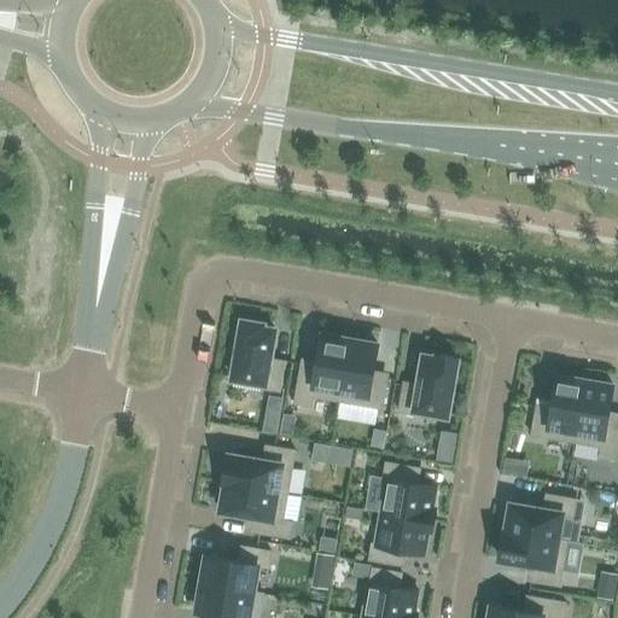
[(263,388),(280,390),(285,361),(269,359),(274,330),(262,327),(263,324),(243,320),(242,332),(235,331),(232,351),(237,351),(232,378),(264,384),(263,388)]
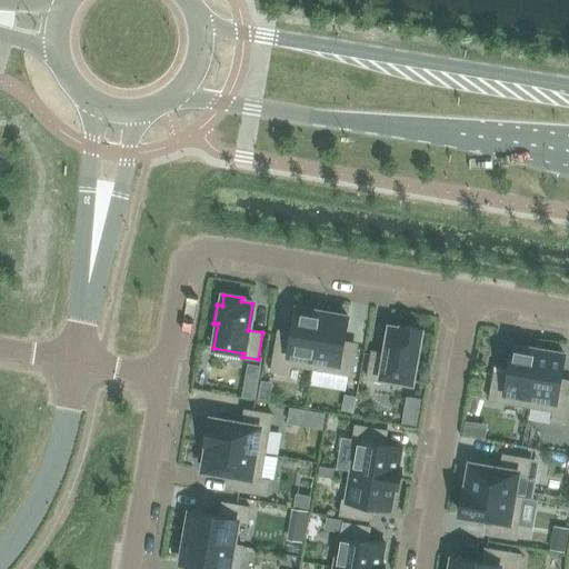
[(287,366),(312,369),(322,312),(319,311),(319,312),(297,309),(291,338),(278,336),(271,371),(286,373),(287,366)]
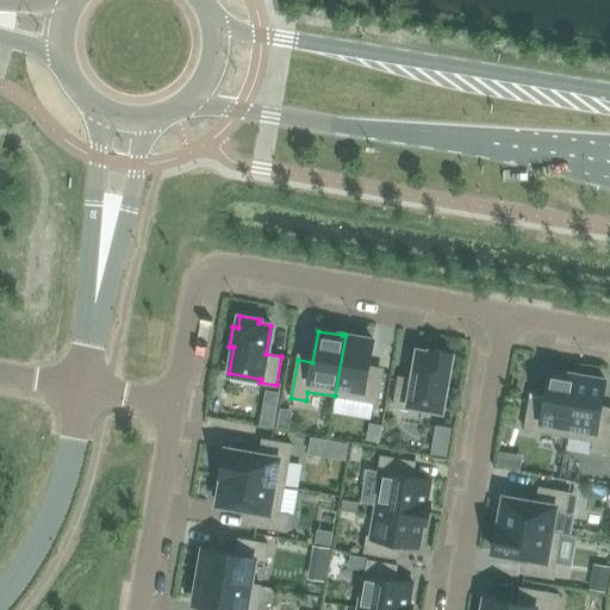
[(346,335),(335,396),(377,404),(383,374),(368,372),(373,341),(348,336),(348,335),(346,335)]
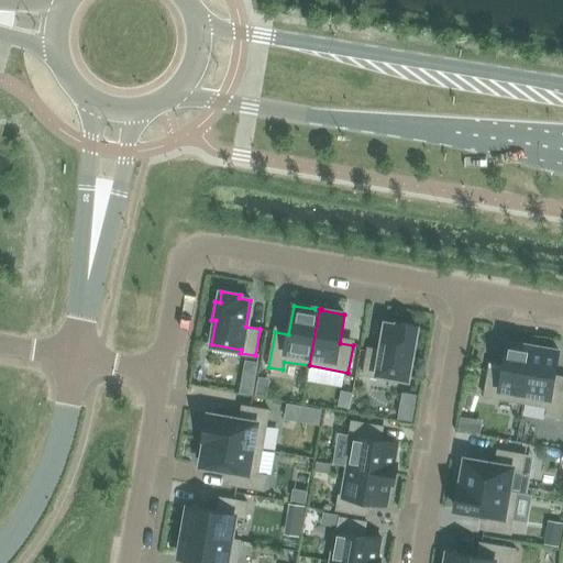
[(364,375),(378,377),(378,373),(407,378),(416,327),(398,323),(398,327),(387,324),(383,350),(368,348),(364,375)]
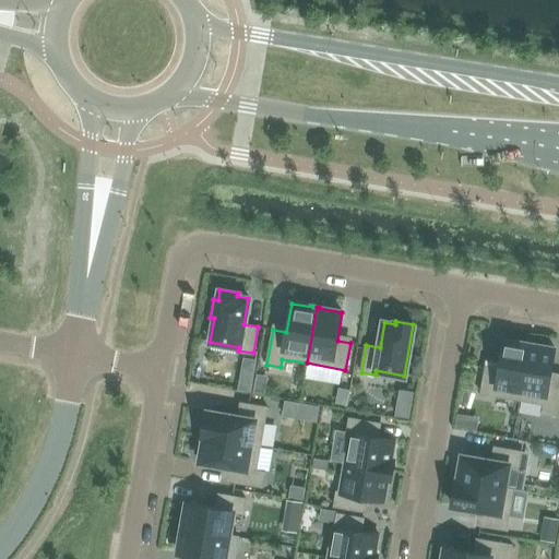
[(480,393),(520,400),(530,344),(526,343),(526,344),(504,340),(499,369),(486,367),(480,393)]
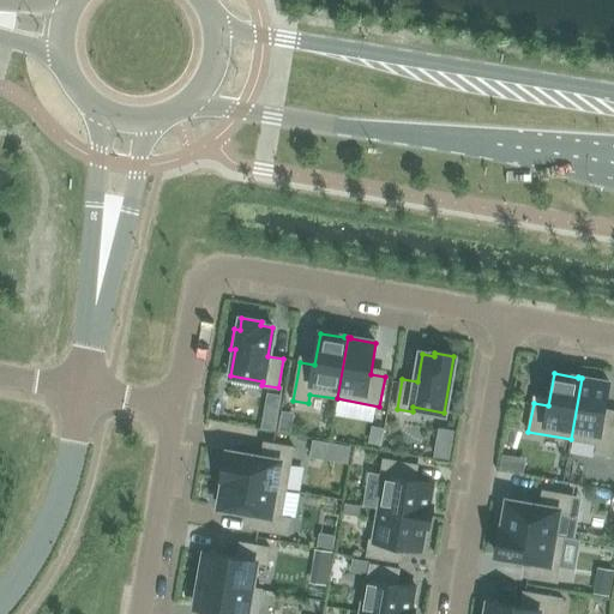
[(582,378),(571,439),(597,444),(596,453),(612,456),(613,440),(613,416),(603,414),(608,383),(584,379),(584,378),(582,378)]
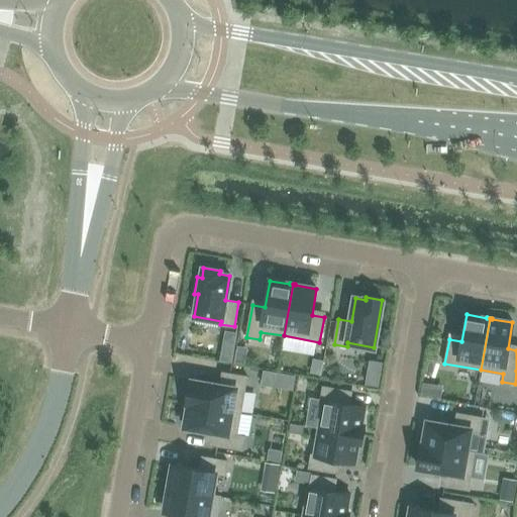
[(225,329),(220,358),(232,360),(237,331),(225,329)]
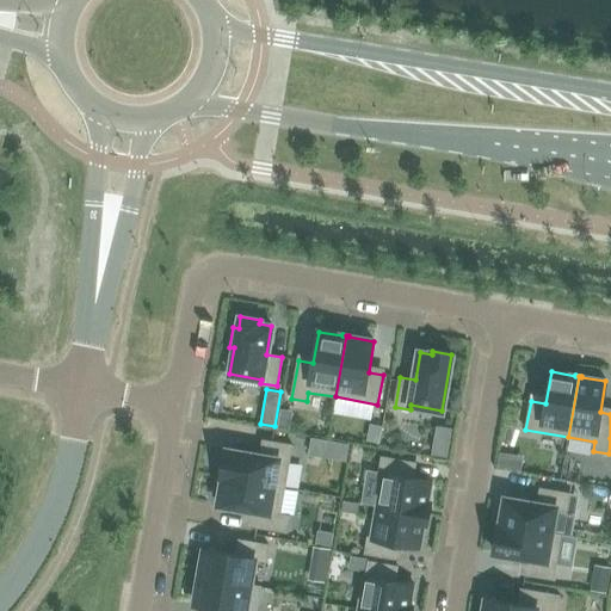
[(222,475),(222,476),(285,488),(292,445),(261,440),(259,455),(227,449),(226,455),(221,454),(218,471),(223,473),(222,475)]
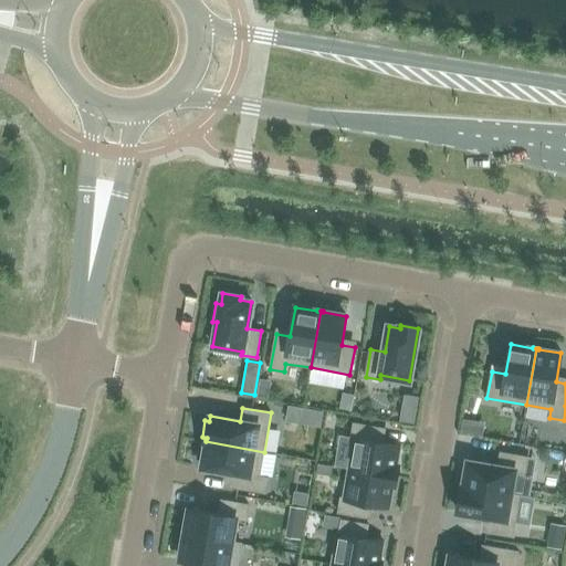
[(323,412),(306,409),(303,425),(321,428),(323,412)]
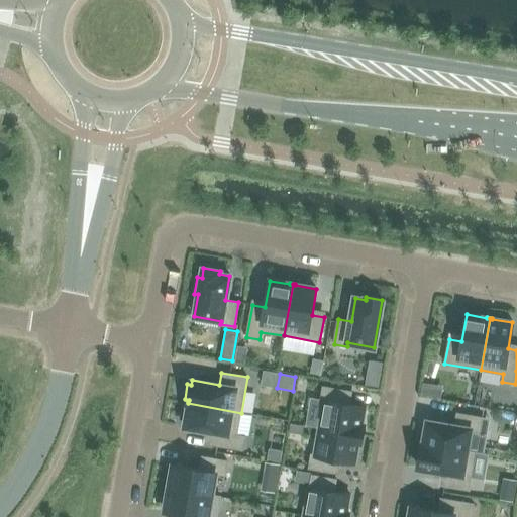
[(431,397),(433,385),(423,384),(421,395),(431,397)]
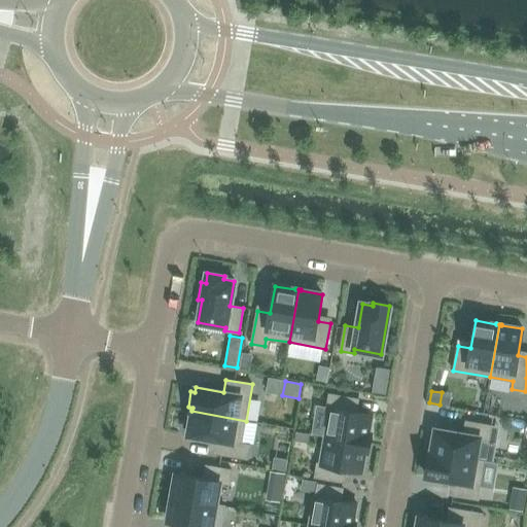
[(329,409),(324,436),(367,444),(369,438),(371,438),(372,432),(370,432),(373,415),(356,412),(358,399),(329,394),(326,409),(329,409)]
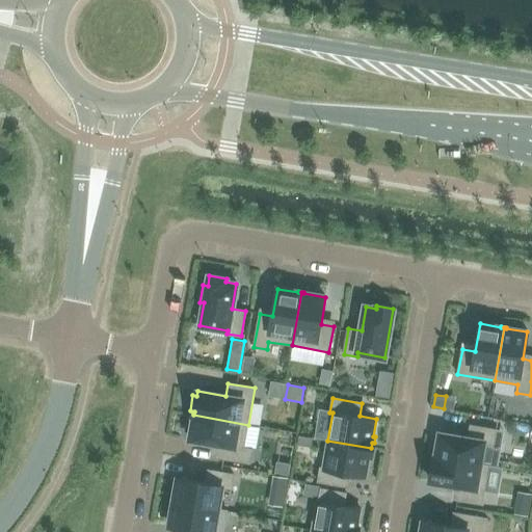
[(248,425),(193,415),(193,417),(194,417),(193,422),(192,422),(189,440),(217,445),(215,458),(249,463),(253,448),(244,447),(248,425)]
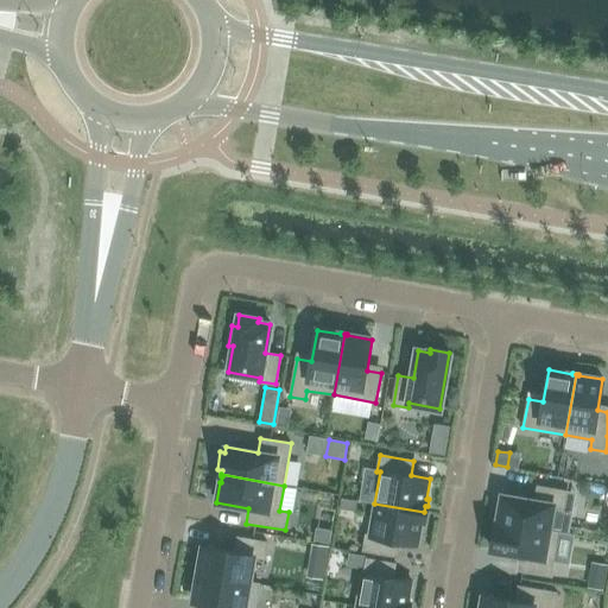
[(498,523),(558,533),(558,532),(548,531),(552,505),(563,507),(567,492),(537,486),(534,501),(502,495),(499,513),(498,523)]
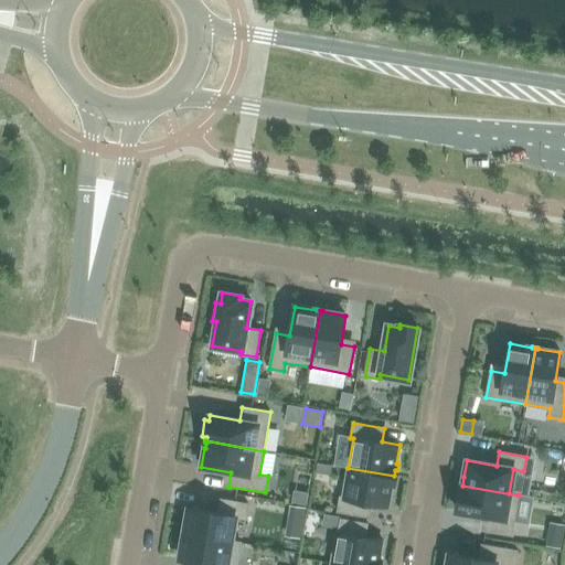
[(318,462),(316,471),(330,473),(332,465),(318,462)]
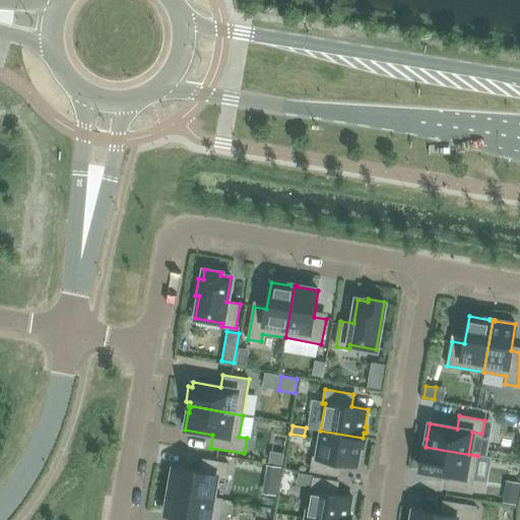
[(363,438),(320,431),(315,457),(313,457),(310,471),(339,476),(341,463),(358,466),(361,449),(363,449),(364,443),(362,443),(363,438)]
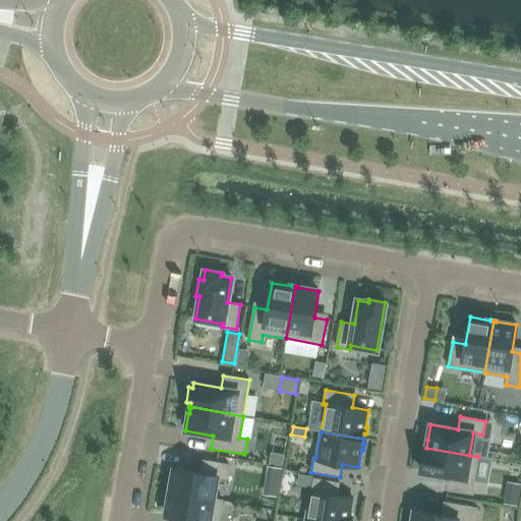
[(478,457),(426,448),(422,471),(450,476),(448,488),(472,494),(478,457)]
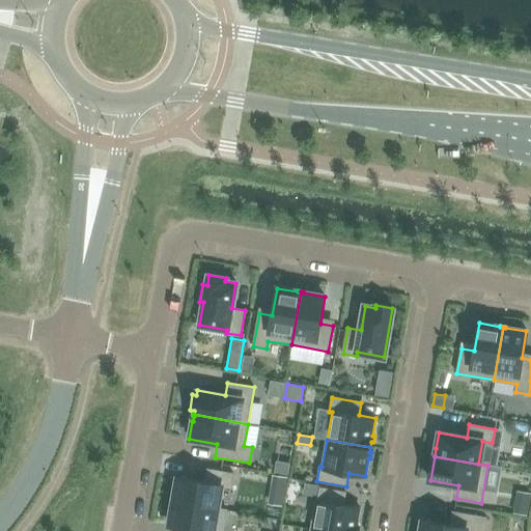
[(273,470),(287,473),(289,462),(275,458),(273,470)]
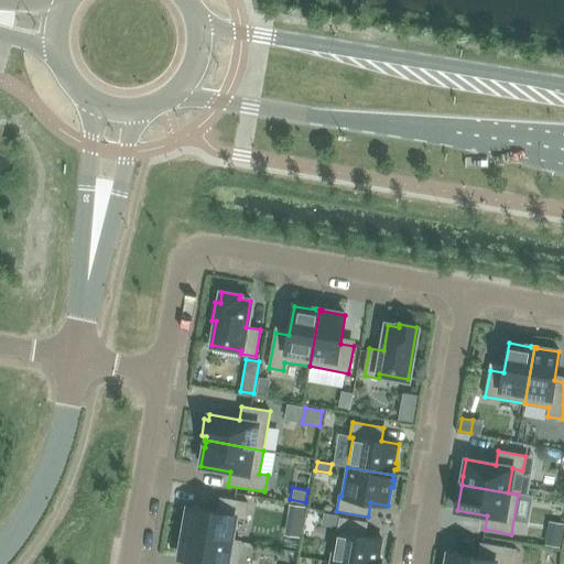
[(184,531),(184,532),(230,540),(235,517),(245,518),(248,502),(220,498),(218,511),(188,507),(185,531),(184,531)]
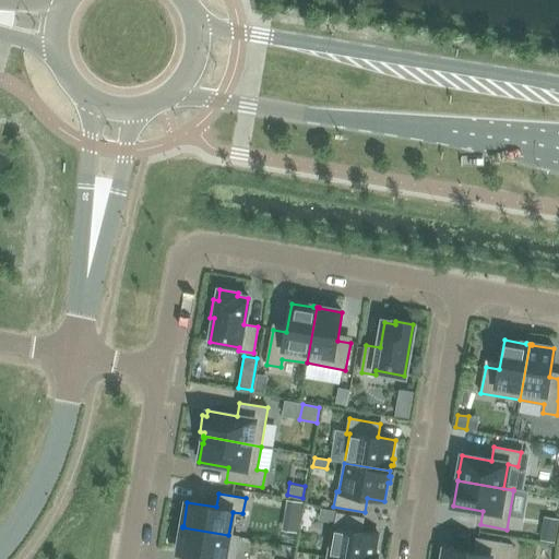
[(302,501),(288,499),(286,512),(300,514),(302,501)]
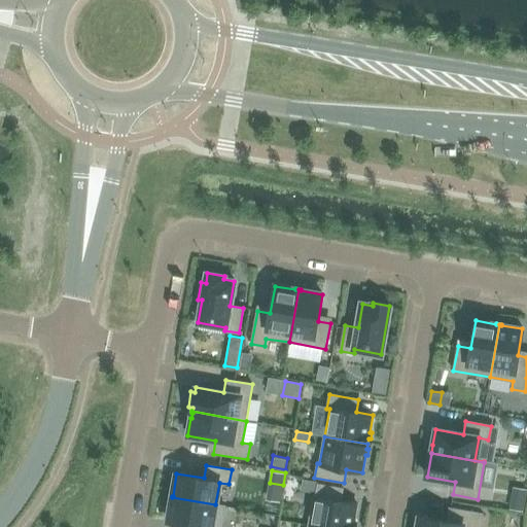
[(314,496),(309,525),(318,526),(354,526),(356,522),(354,522),(357,504),(341,501),(343,488),(318,484),(315,497),(314,496)]
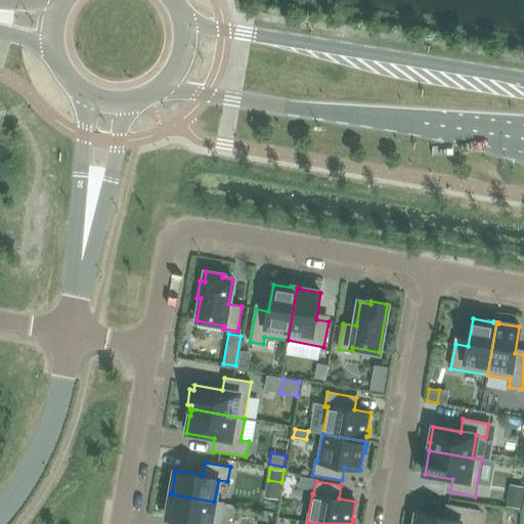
[(214,501),(171,494),(170,496),(171,496),(167,518),(194,523),(193,523),(219,523),(223,504),(214,501)]
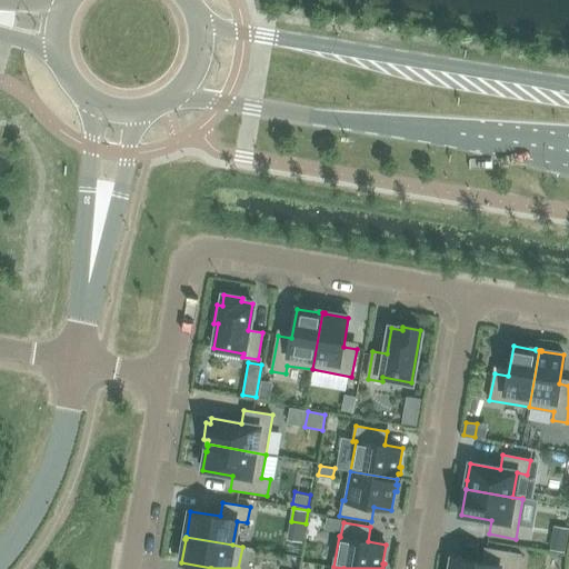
[(509,568),(510,568),(512,568),(518,568),(521,555),(485,548),(482,562),(453,557),(450,568),(509,568)]
